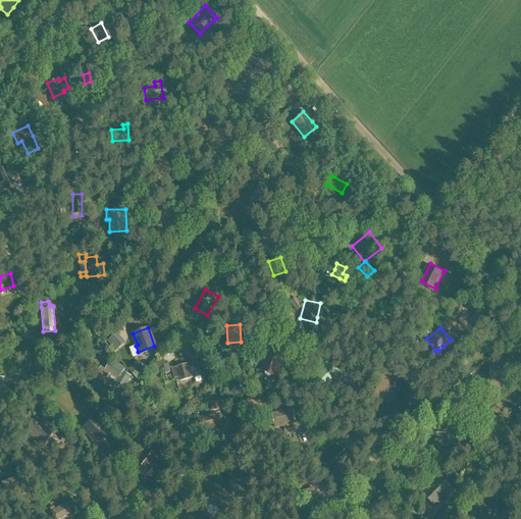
[(160,341),(167,333),(161,328),(154,334),(160,341)]
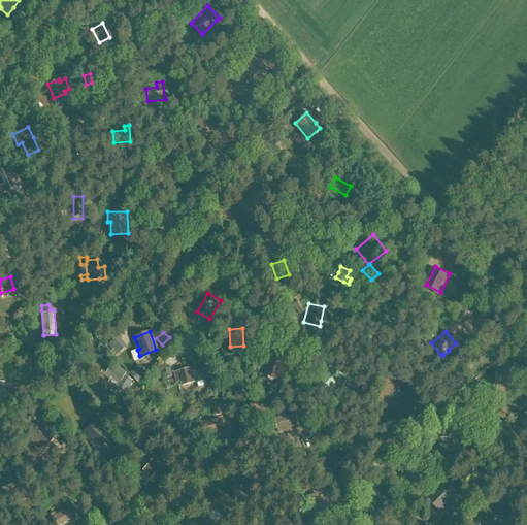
[(290,357),(272,352),(263,373),(281,380),(290,357)]
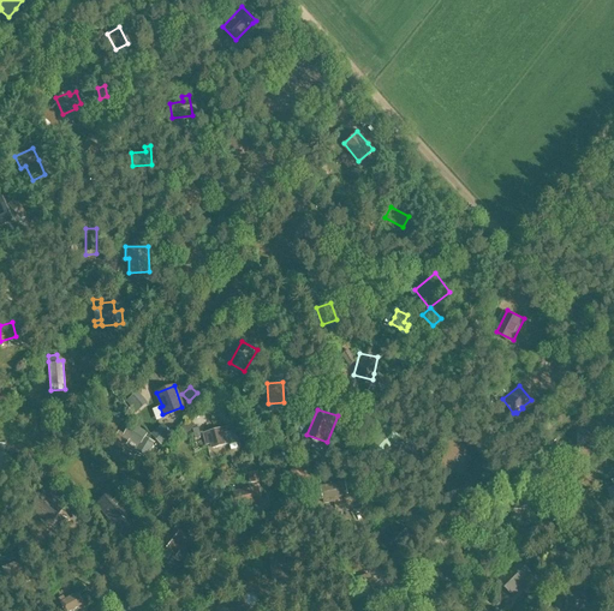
[(118,429),(109,442),(123,449),(125,444),(129,437),(132,438),(139,442),(135,450),(144,456),(154,441),(144,435),(147,430),(131,420),(129,425),(123,432),(118,429)]
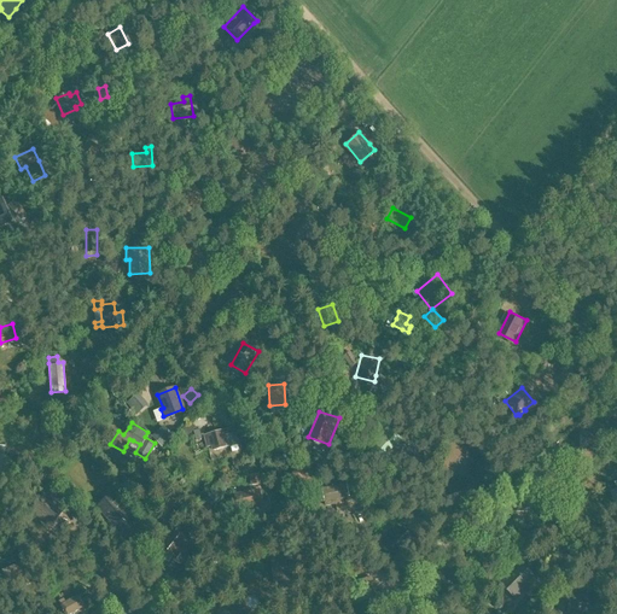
[(163,424),(151,436),(161,445),(173,433),(163,424)]
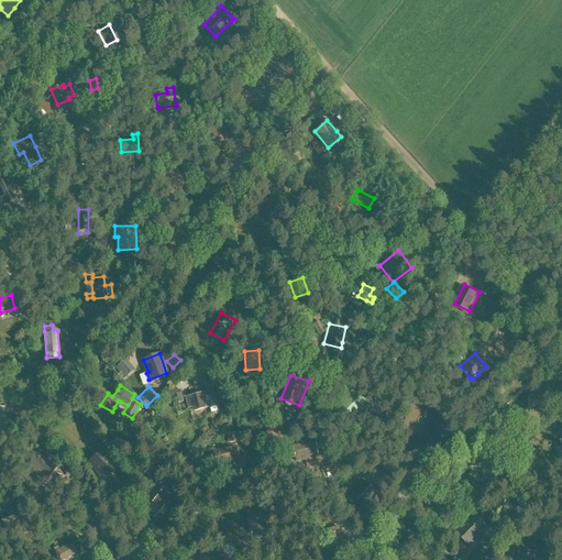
[(341,406),(335,412),(349,424),(354,418),(349,414),(357,404),(362,398),(361,397),(352,390),(348,394),(350,396),(341,406)]
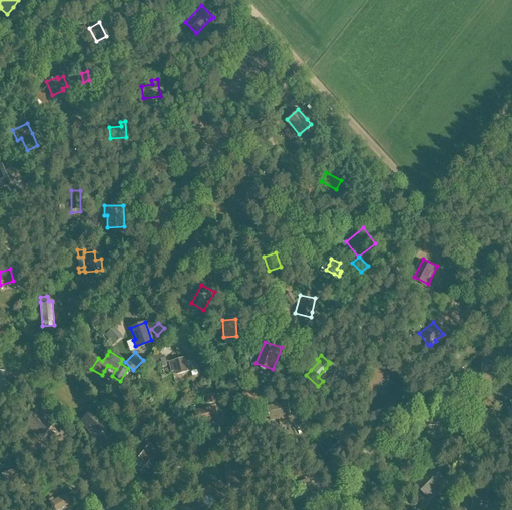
[(194,358),(193,358),(187,359),(186,356),(169,361),(171,369),(175,368),(176,373),(190,369),(192,377),(199,375),(194,358)]
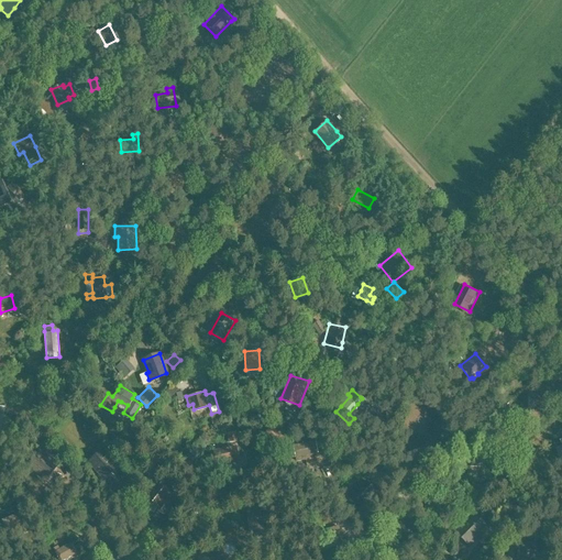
[(547,408),(548,394),(527,393),(527,407),(547,408)]
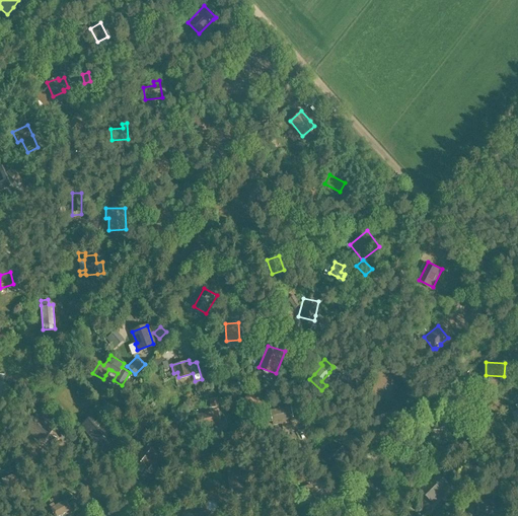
[(466,379),(471,374),(467,370),(462,375),(466,379)]
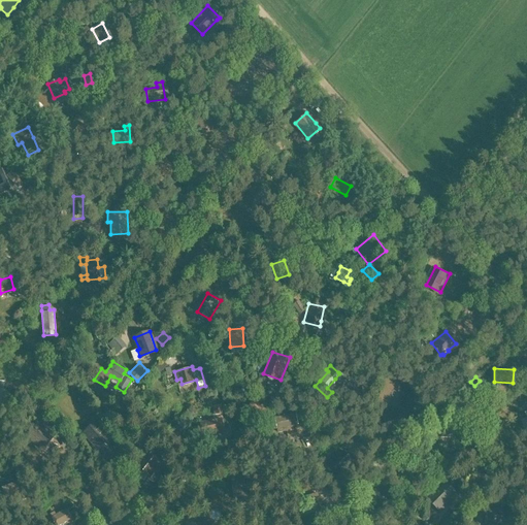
[(396,391),(399,383),(385,378),(376,399),(387,403),(392,389),(396,391)]
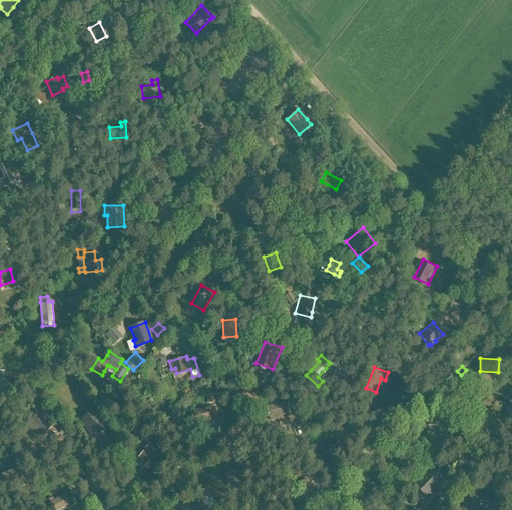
[(252,405),(264,397),(257,388),(252,391),(248,386),(242,391),(252,405)]
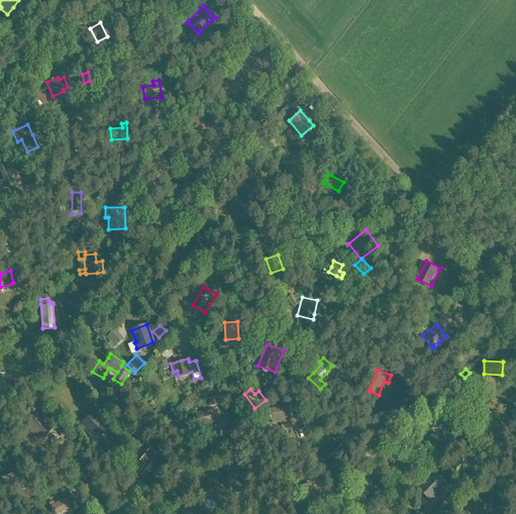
[(451,400),(455,402),(456,403),(460,395),(454,393),(453,395),(451,400)]
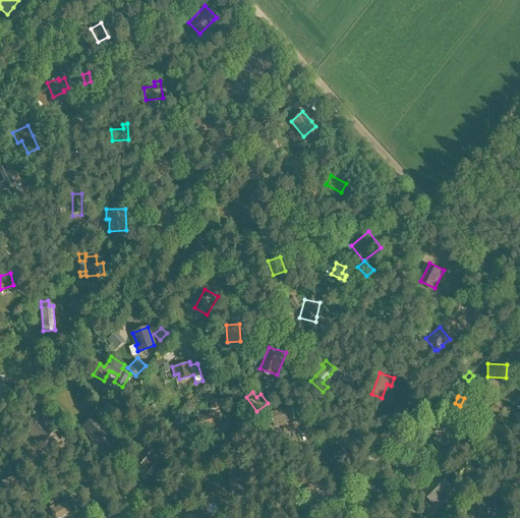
[(210,399),(211,408),(219,407),(219,398),(210,399)]
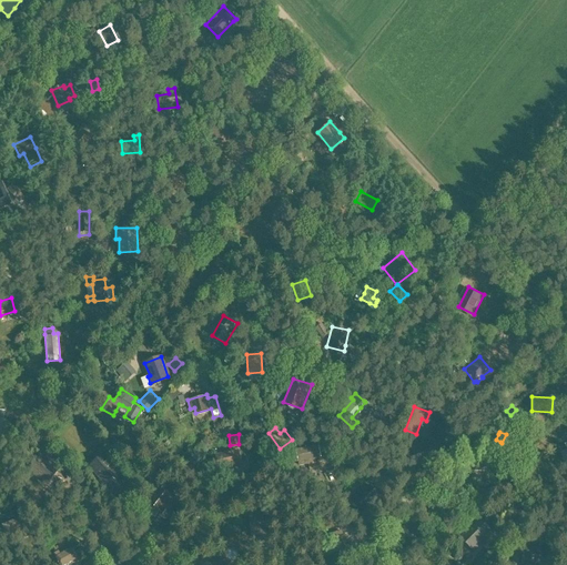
[(299,463),(307,462),(309,468),(322,466),(320,455),(324,454),(323,449),(319,450),(317,444),(295,449),(299,463)]
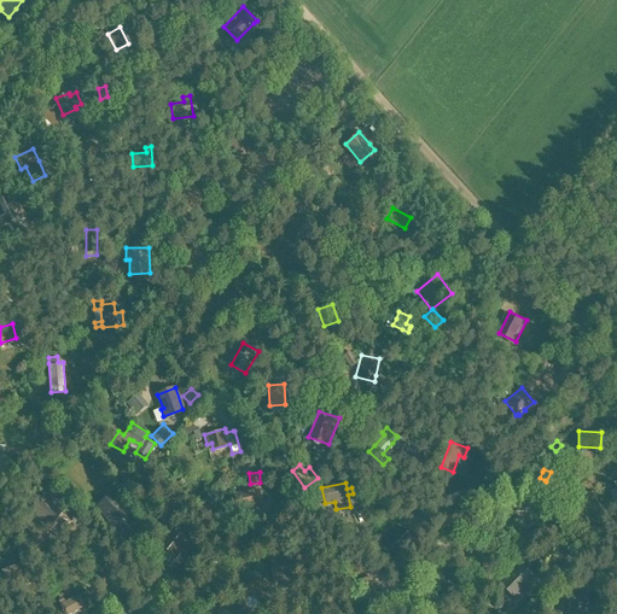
[(258,487),(233,492),(237,509),(262,504),(258,487)]
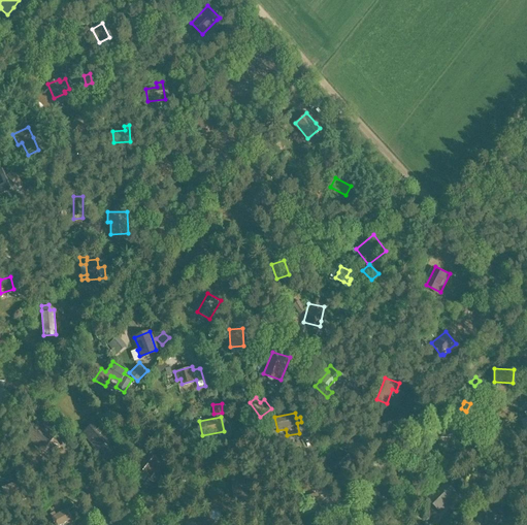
[(97,449),(109,436),(95,420),(81,432),(97,449)]
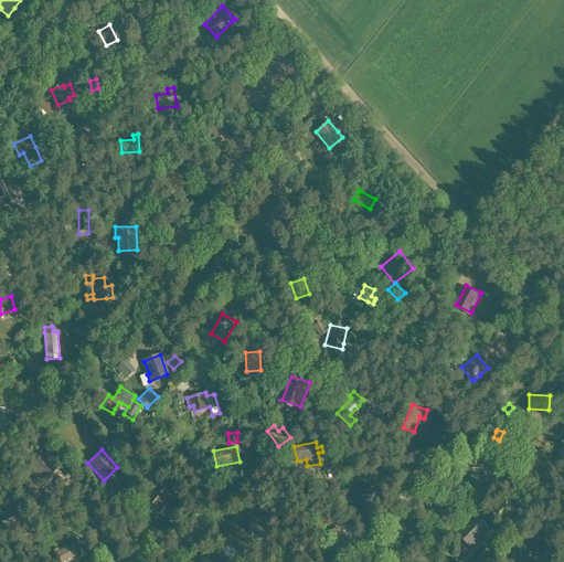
[(45,478),(55,464),(46,458),(48,456),(40,451),(29,466),(45,478)]
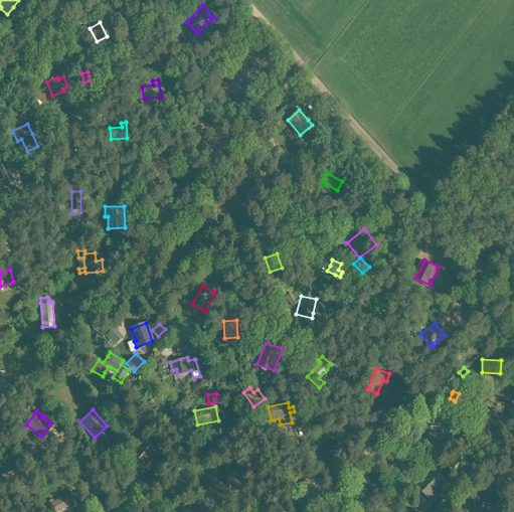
[(444,425),(445,413),(430,412),(429,424),(444,425)]
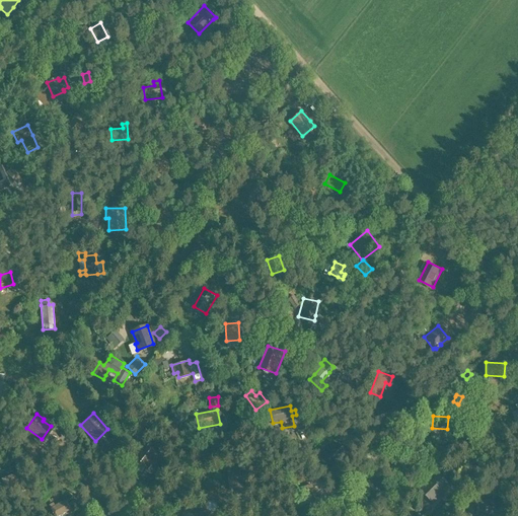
[(150,462),(156,454),(152,451),(154,448),(147,442),(145,446),(143,445),(133,457),(146,467),(147,468),(151,463),(150,462)]
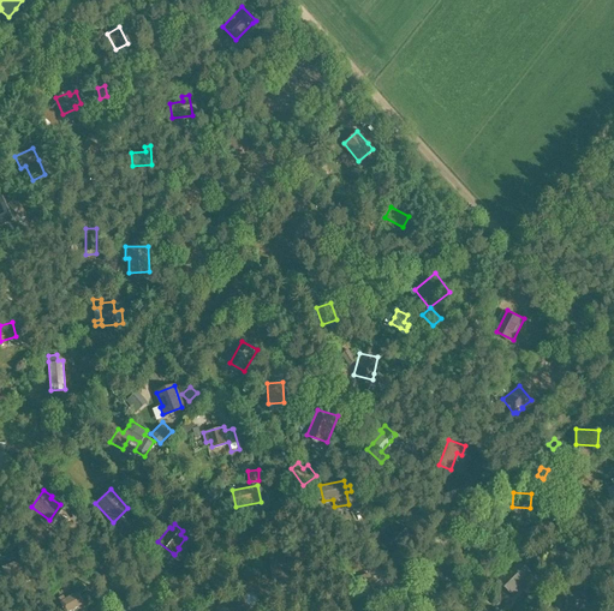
[(386,529),(381,534),(394,549),(406,538),(409,540),(415,535),(411,531),(409,533),(399,523),(389,533),(386,529)]
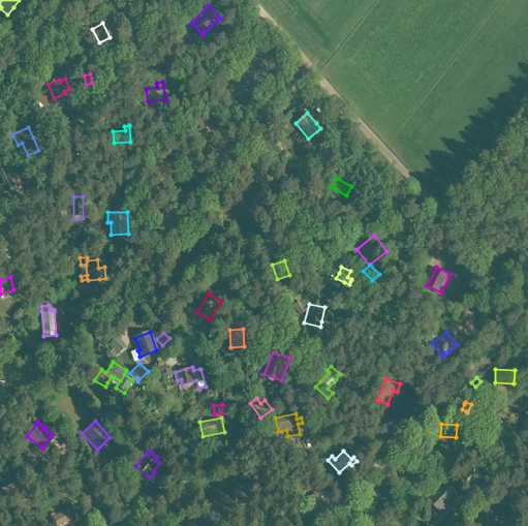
[(244,480),(247,478),(246,474),(230,475),(233,490),(245,488),(244,480)]
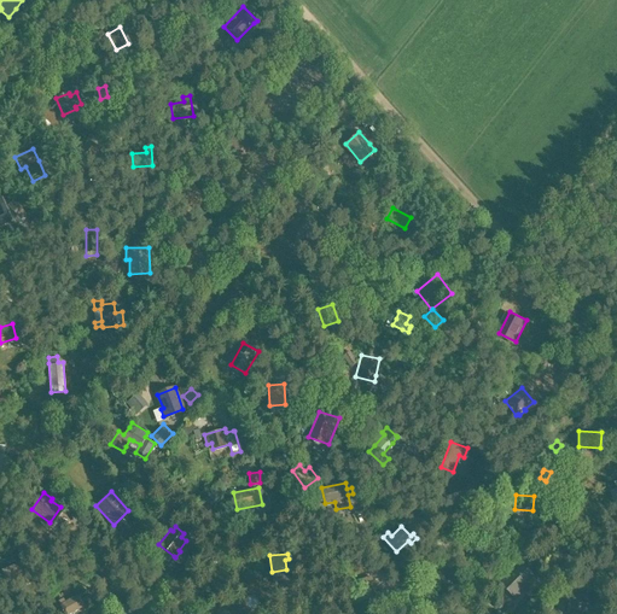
[(24,559),(3,567),(7,580),(21,576),(23,582),(31,578),(24,559)]
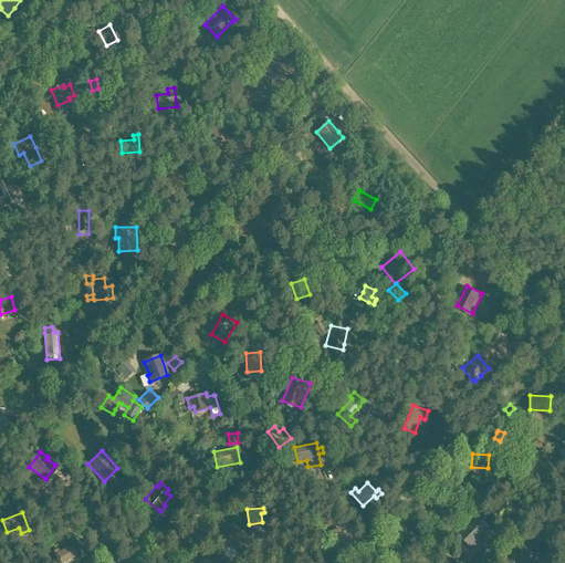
[(475,515),(459,531),(457,534),(469,546),(488,528),(475,515)]
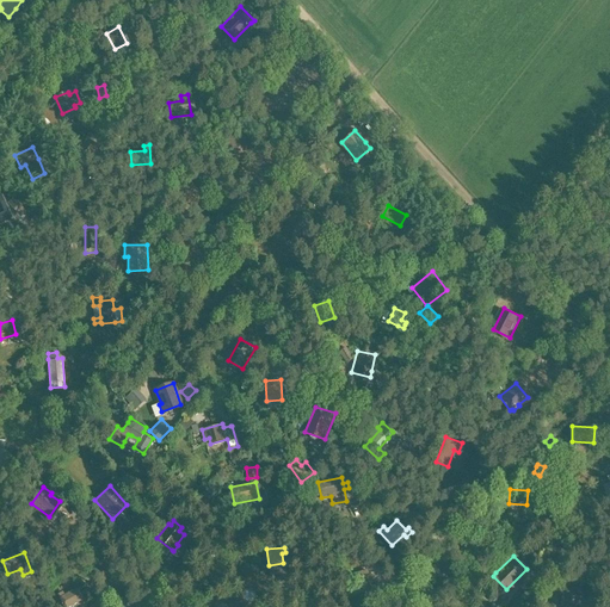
[(61,589),(56,592),(63,606),(65,606),(82,598),(76,587),(63,593),(61,589)]
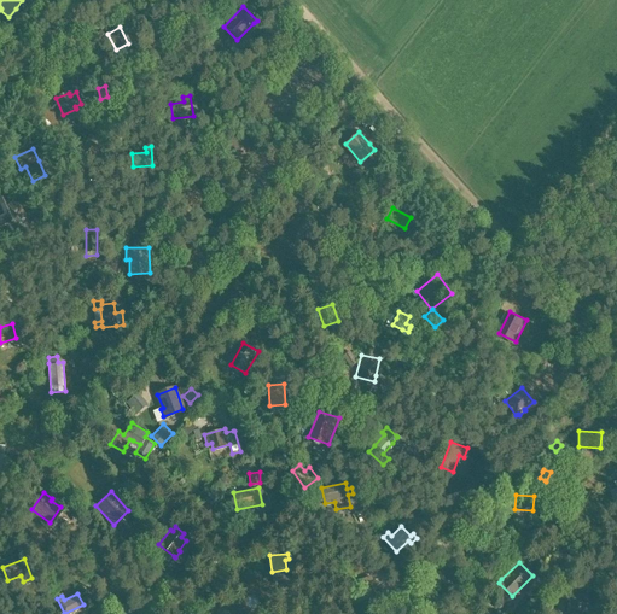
[(242,613),(233,597),(213,609),(215,613),(242,613)]
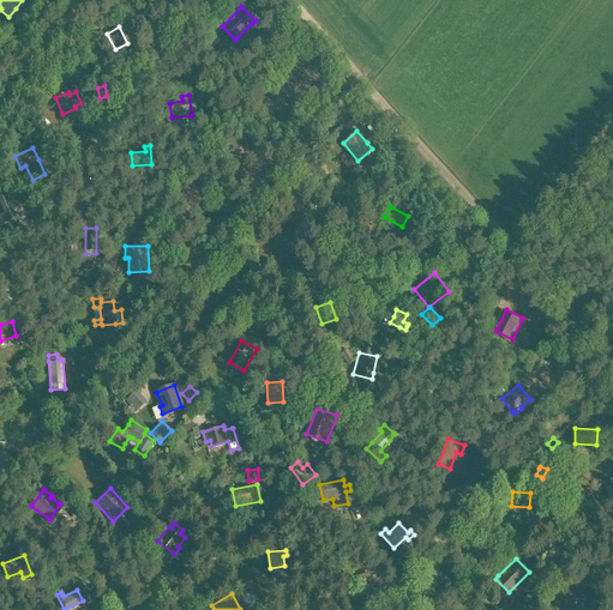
[(577,609),(580,599),(564,596),(560,608),(565,609),(564,609),(577,609)]
